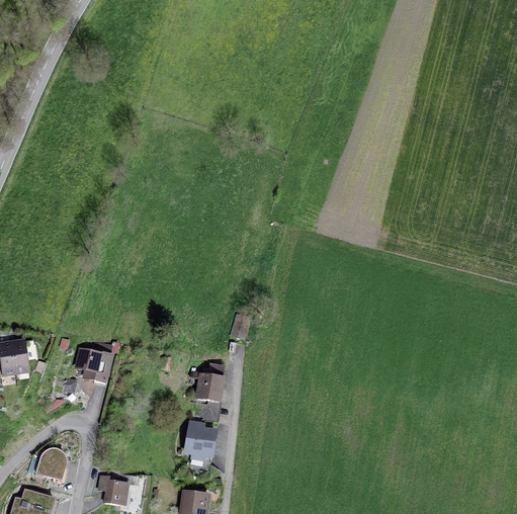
[(252,317),(238,313),(233,334),(246,339),(252,317)]
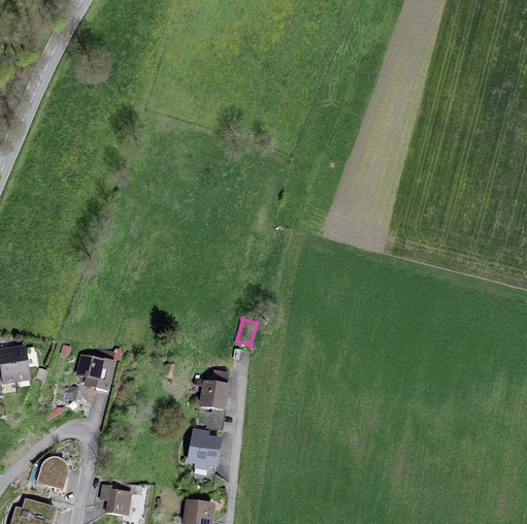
[(24,347),(11,349),(15,378),(29,375),(24,347)]
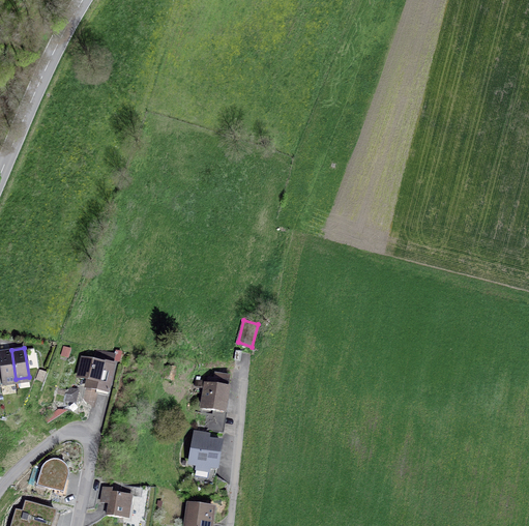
[(95,387),(105,389),(115,353),(95,348),(92,357),(82,354),(77,373),(88,376),(83,397),(91,404),(95,387)]
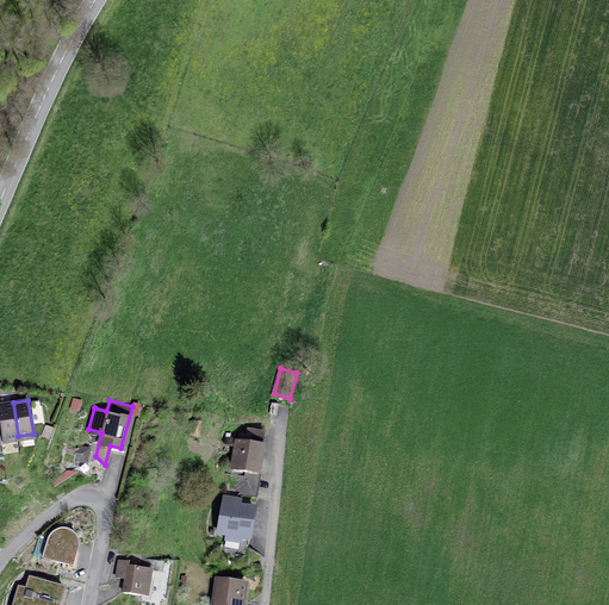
[(0,438),(18,436),(13,403),(0,404),(0,420),(1,426),(0,426),(0,438)]
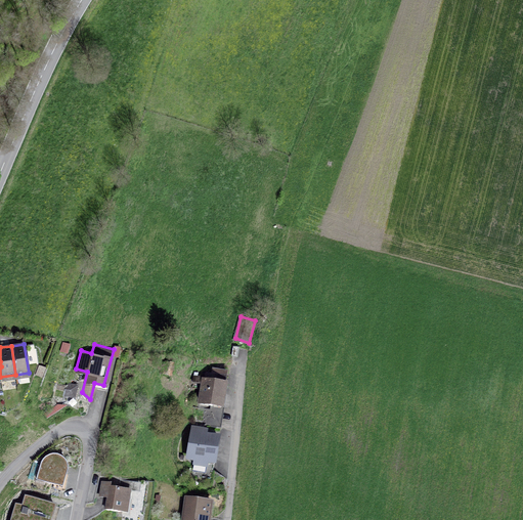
[(200,421),(216,424),(225,370),(211,367),(211,373),(205,373),(205,376),(192,374),(192,380),(202,382),(199,400),(209,402),(208,406),(203,405),(200,421)]
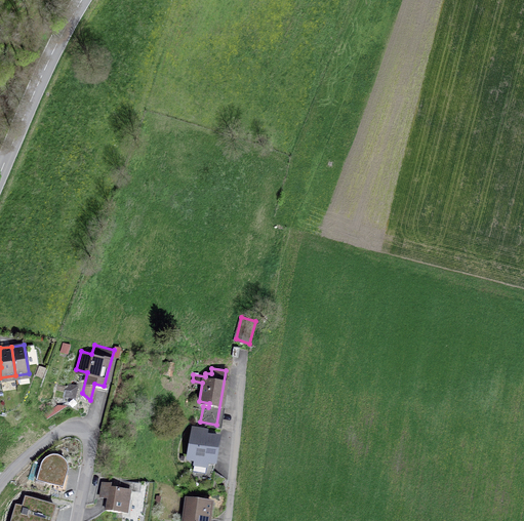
[(75,384),(65,382),(62,392),(73,395),(75,384)]
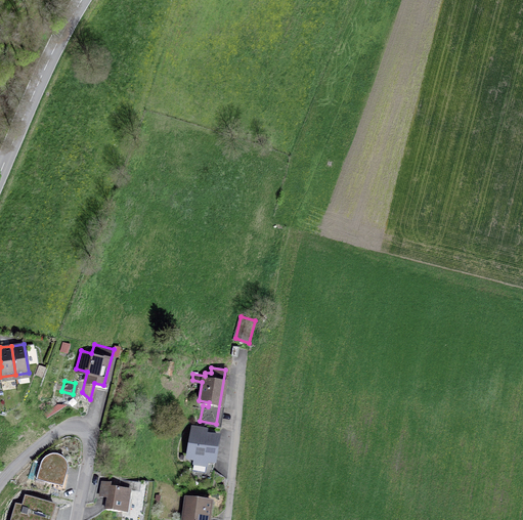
[(203,427),(191,425),(186,453),(193,455),(192,459),(206,461),(207,458),(214,459),(218,434),(202,432),(203,427)]
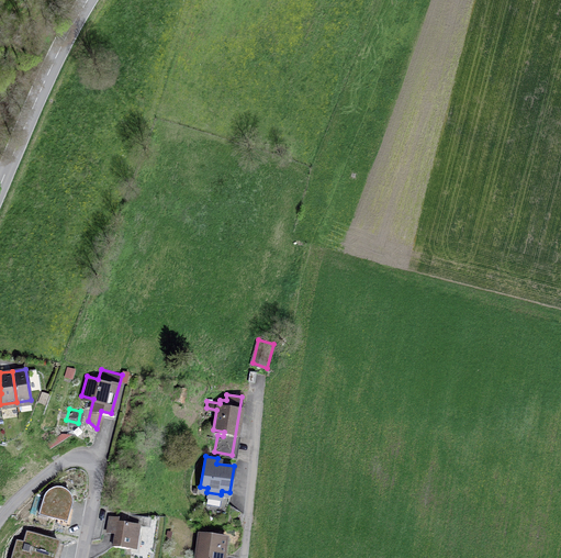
[(45,492),(40,511),(66,519),(70,502),(70,497),(69,492),(66,489),(62,487),(57,486),(54,486),(48,488),(45,492)]
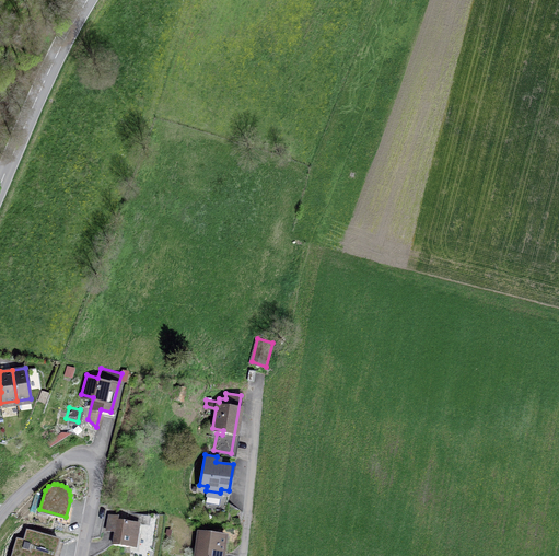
[(106,528),(114,529),(112,542),(135,545),(138,521),(116,518),(117,513),(108,512),(106,528)]
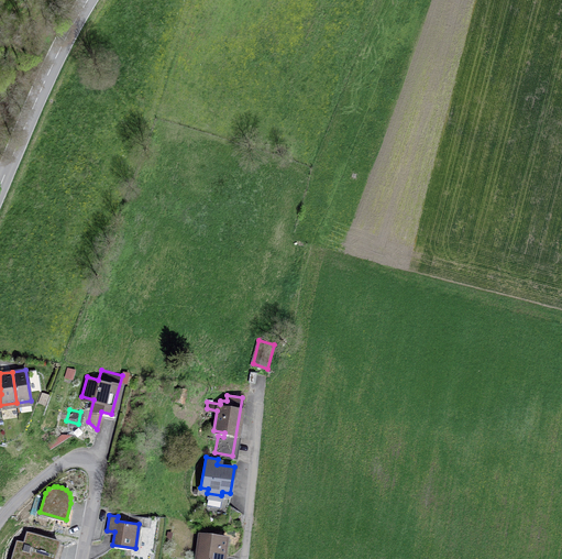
[(23,541),(17,539),(10,558),(52,558),(58,540),(26,530),(23,541)]
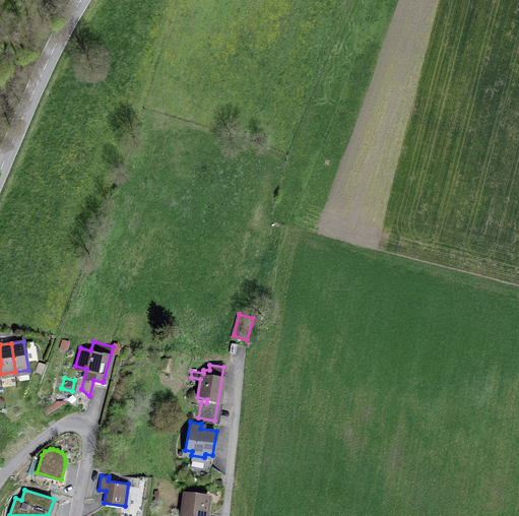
[(202,515),(203,509),(206,510),(208,496),(184,492),(181,515),(186,515),(202,515)]
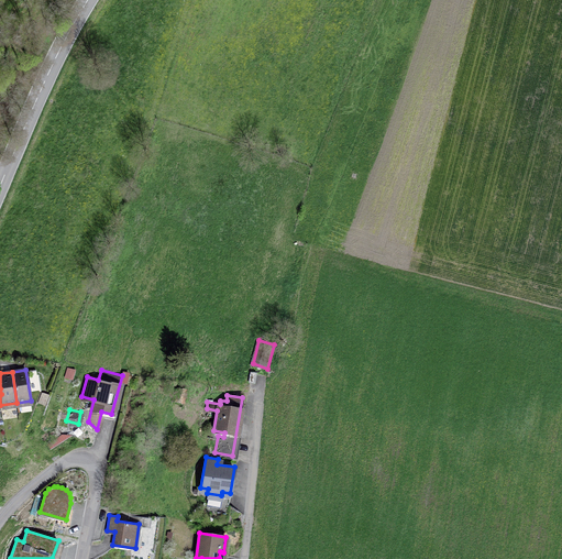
All buildings are outlined.
